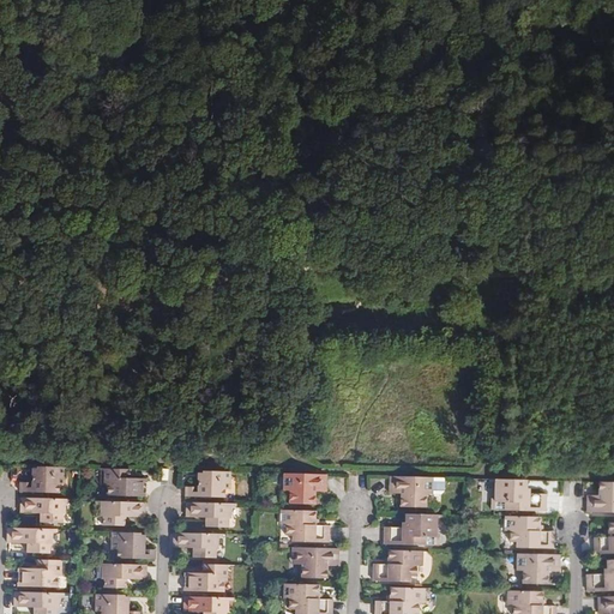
[(64,467),(41,465),(40,469),(36,468),(36,474),(32,474),(32,482),(20,482),(20,488),(22,492),(58,492),(59,483),(64,483),(64,467)]
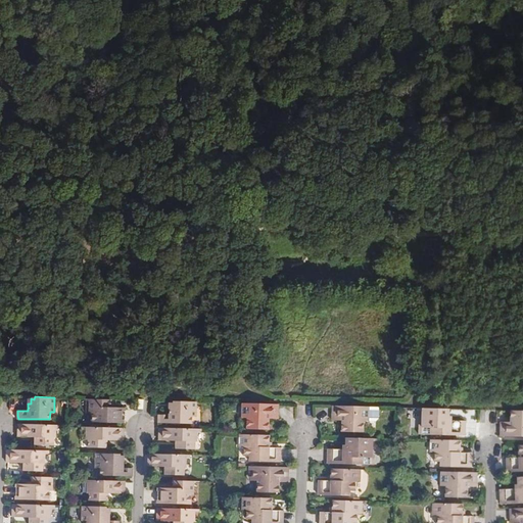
[(92,421),(126,422),(125,407),(109,407),(110,398),(89,398),(89,413),(92,413),(92,421)]
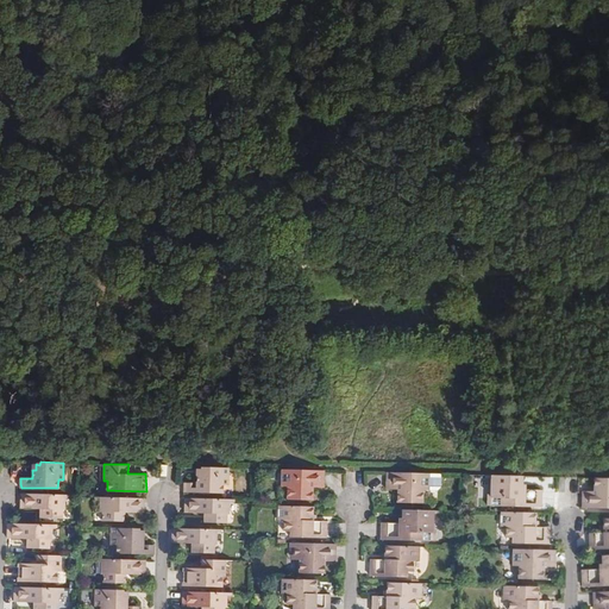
[(228,468),(207,466),(207,469),(202,469),(202,479),(199,479),(198,483),(187,483),(187,493),(224,493),(224,483),(228,483),(228,468)]
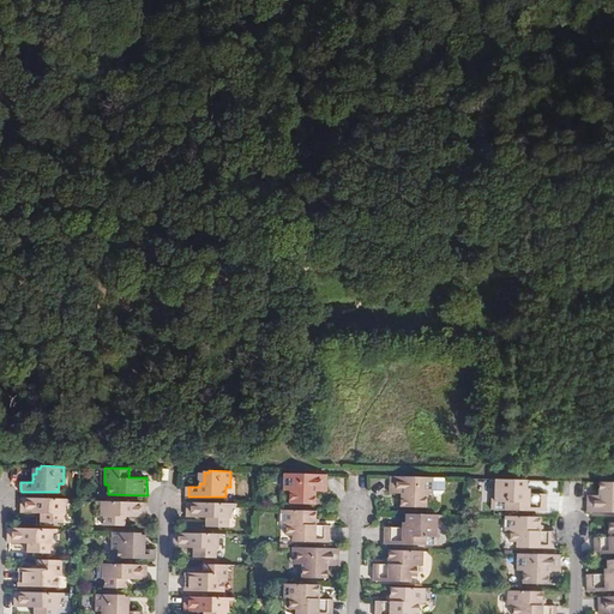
[(326,474),(284,473),(284,492),(290,492),(290,503),(315,504),(315,492),(326,492),(326,474)]
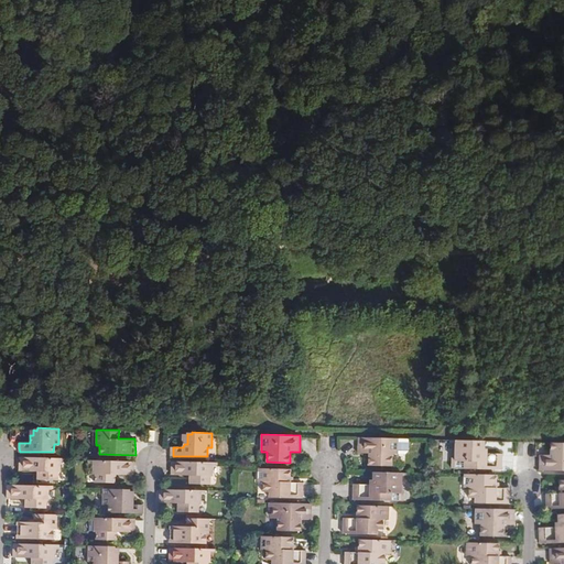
[(397,438),(358,437),(357,454),(367,454),(367,465),(390,466),(390,455),(396,455),(397,438)]
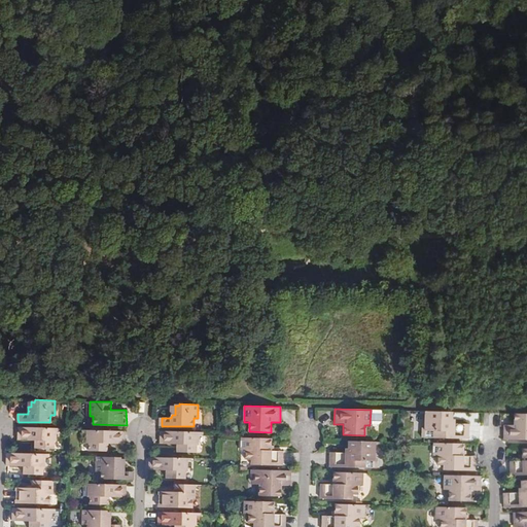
[(451,413),(424,412),(424,430),(421,429),(421,438),(467,440),(468,425),(454,425),(454,421),(451,421),(451,413)]
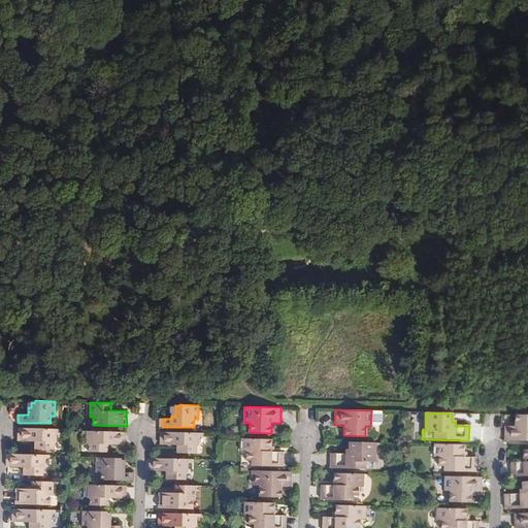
[(515,426),(512,426),(509,426),(509,441),(527,441),(527,416),(515,416),(515,422),(515,426)]
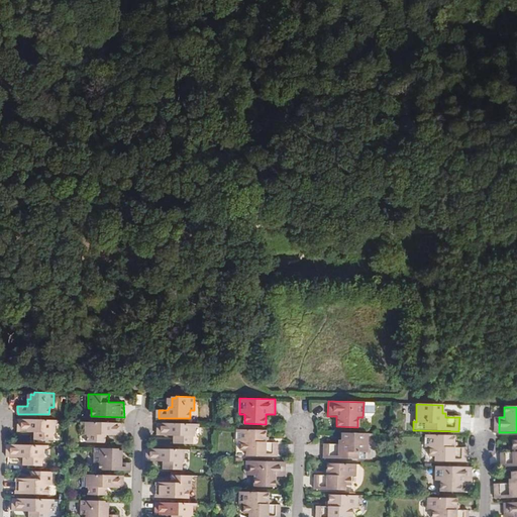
[(56,432),(56,422),(56,419),(19,419),(19,431),(35,431),(35,439),(54,439),(54,432),(56,432)]
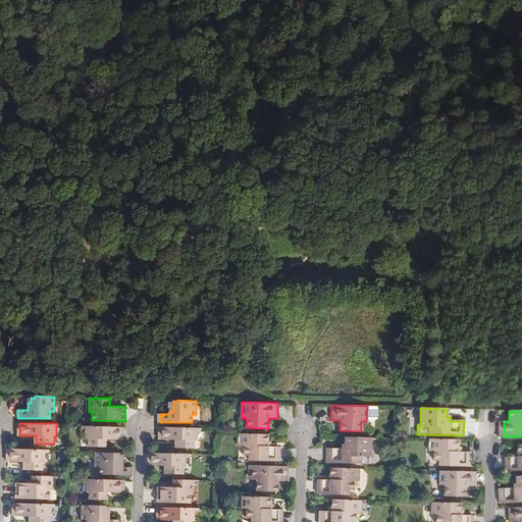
[(123,440),(124,431),(123,427),(87,426),(87,428),(87,439),(89,439),(89,447),(107,448),(107,439),(123,440)]
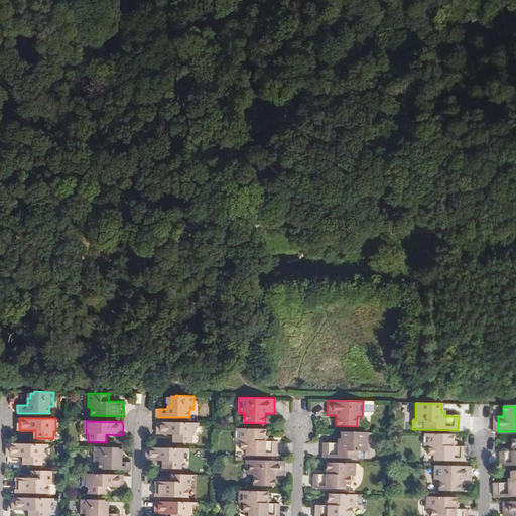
[(196,424),(158,423),(158,435),(174,435),(175,443),(192,444),(192,436),(195,436),(196,427),(196,424)]
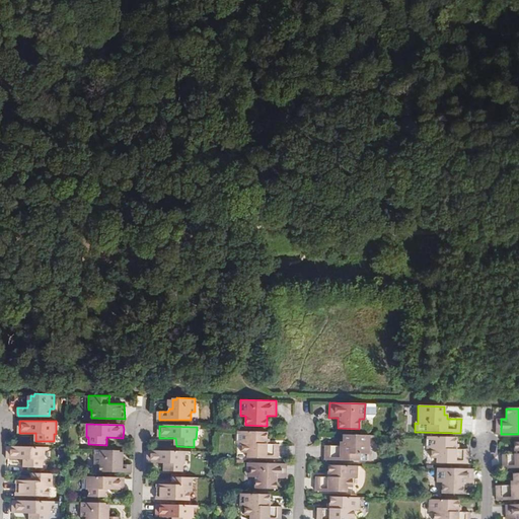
[(267,432),(238,431),(238,443),(242,443),(243,452),(248,452),(248,457),(279,458),(279,445),(271,444),(267,444),(267,439),(267,432)]
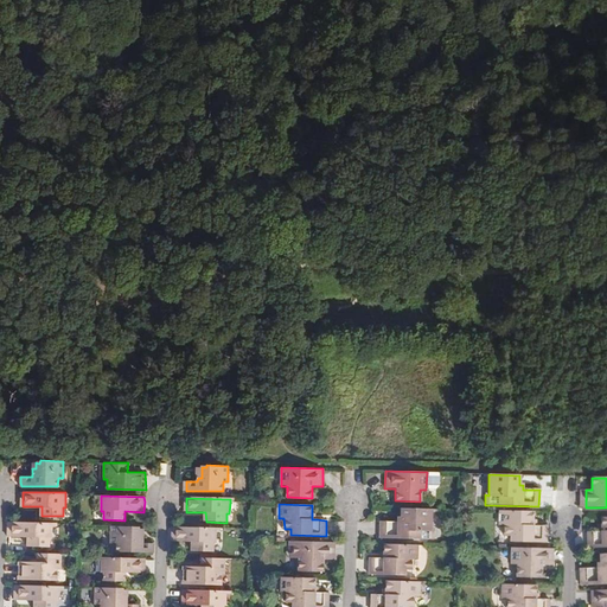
[(432,510),(401,509),(401,517),(396,517),(396,522),(381,522),(381,538),(434,540),(434,532),(430,532),(432,510)]
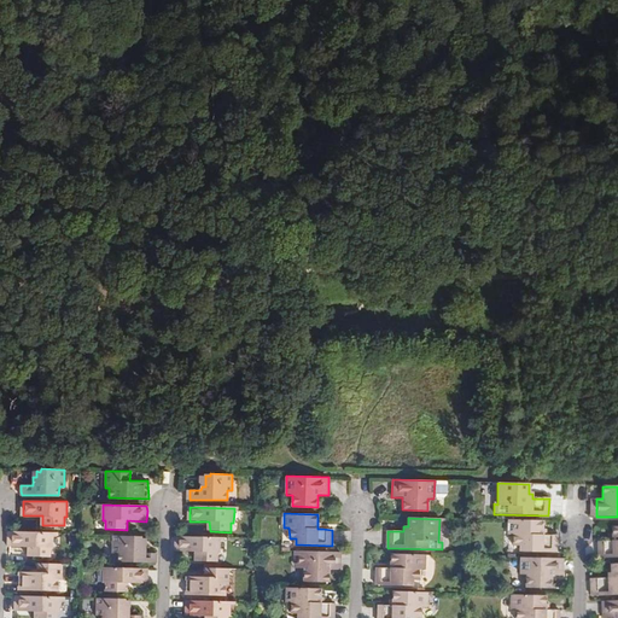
[(543,524),(508,523),(508,536),(514,537),(514,548),(520,548),(520,553),(557,554),(557,537),(547,537),(542,537),(543,531),(543,524)]
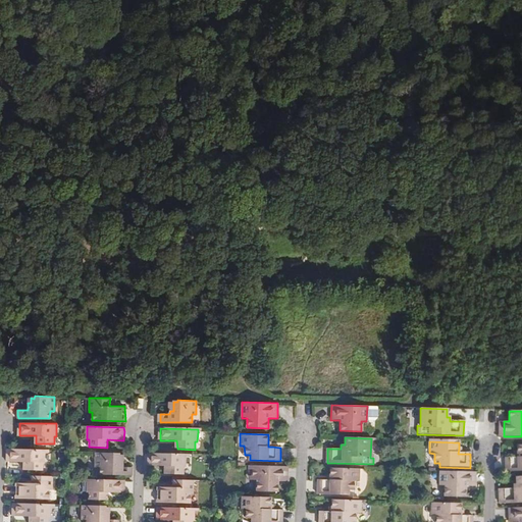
[(515,457),(507,458),(506,472),(521,471),(521,445),(518,445),(518,452),(518,457),(515,457)]
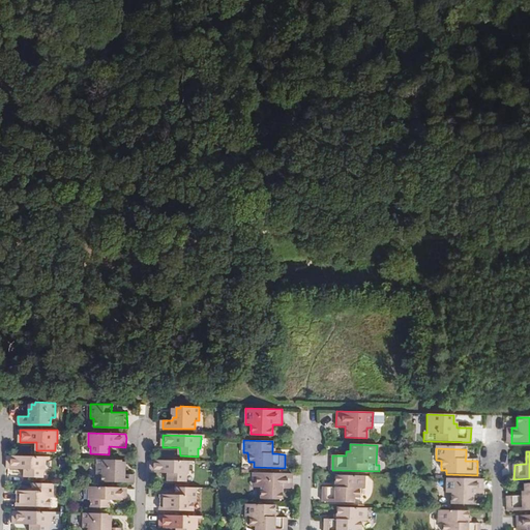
[(45,468),(45,460),(46,457),(7,454),(7,467),(25,468),(25,476),(42,476),(42,468),(45,468)]
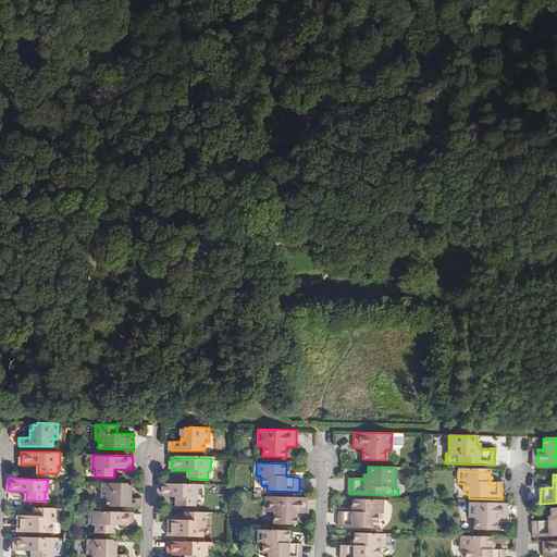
[(143,507),(143,499),(132,499),(132,492),(127,492),(127,486),(123,486),(124,484),(103,484),(102,498),(108,498),(108,507),(143,507)]
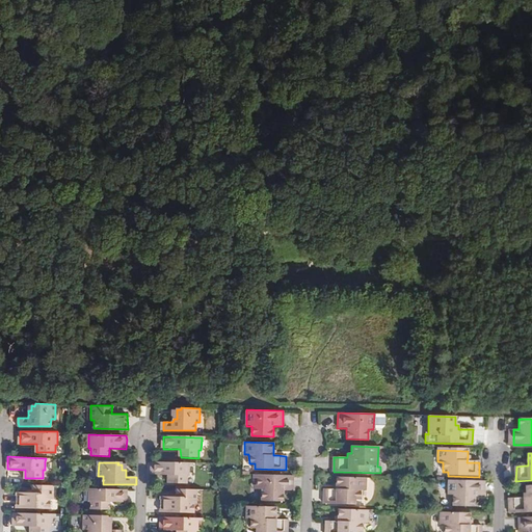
[(190,463),(152,462),(152,474),(169,475),(169,482),(187,483),(188,476),(190,476),(190,467),(190,463)]
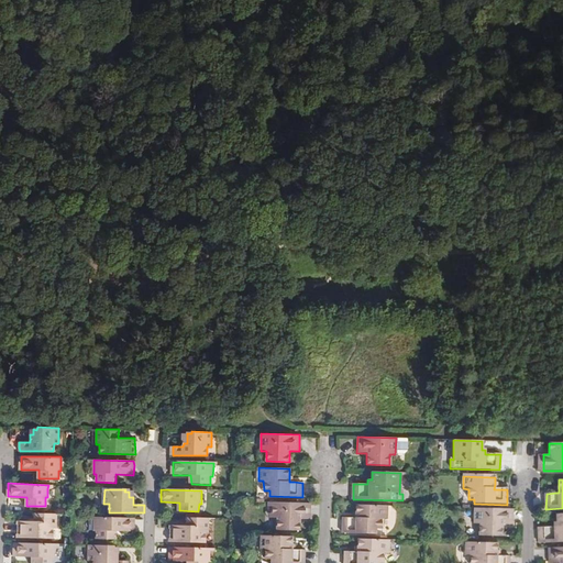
[(311,519),(311,504),(273,503),(273,507),(273,514),(273,518),(278,518),(278,529),(300,530),(301,519),(311,519)]
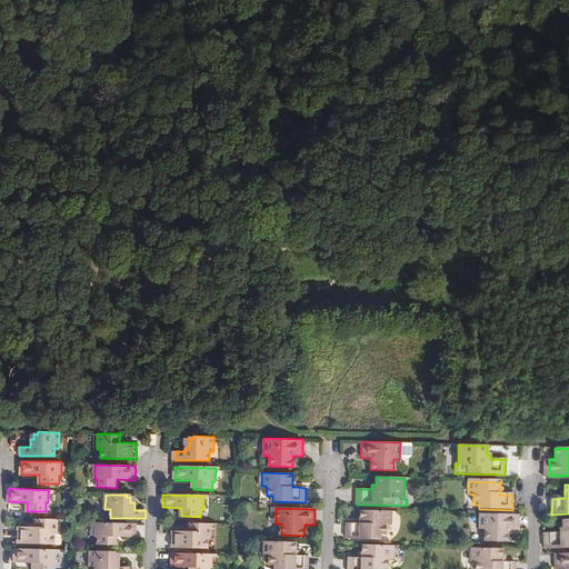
[(391,511),(360,510),(359,519),(359,525),(355,525),(346,525),(346,539),(379,540),(379,535),(386,535),(386,525),(390,525),(391,511)]
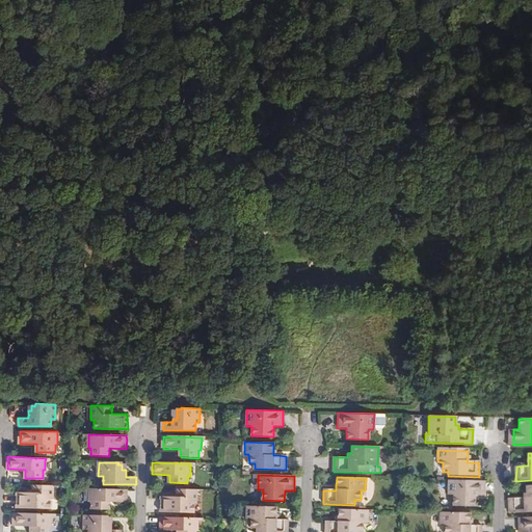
[(484,482),(448,481),(448,497),(452,497),(453,507),(473,508),(474,498),(483,498),(484,482)]
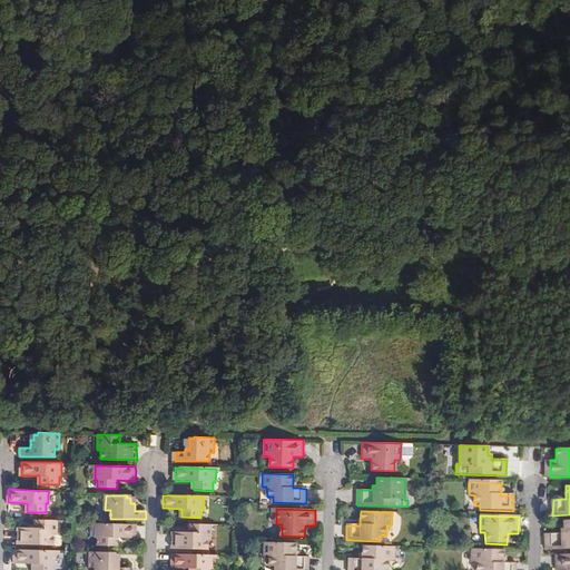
[(57,534),(57,519),(33,518),(33,527),(18,527),(17,543),(52,543),(53,534),(57,534)]
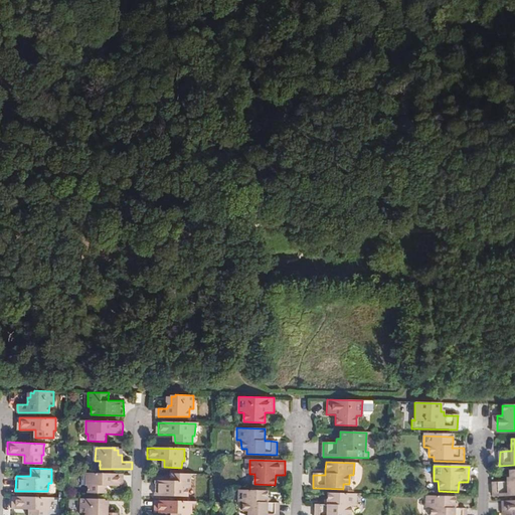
[(493,483),(493,497),(514,495),(514,470),(509,471),(509,477),(509,482),(505,482),(493,483)]
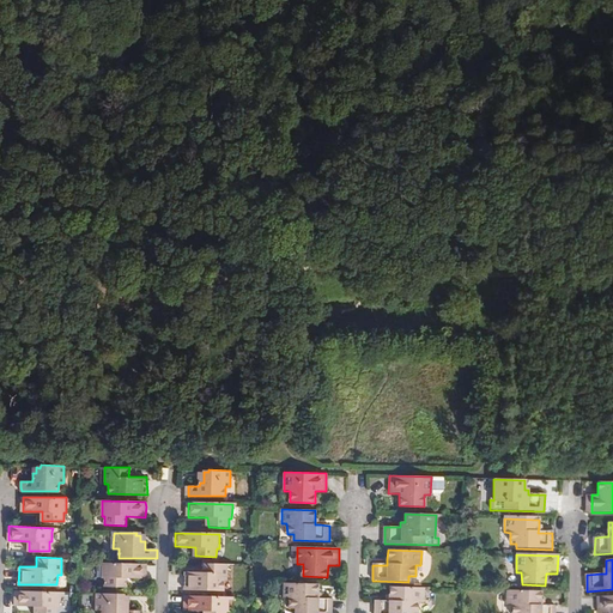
[(146,578),(146,564),(103,563),(103,565),(102,578),(105,578),(105,587),(126,587),(126,578),(146,578)]
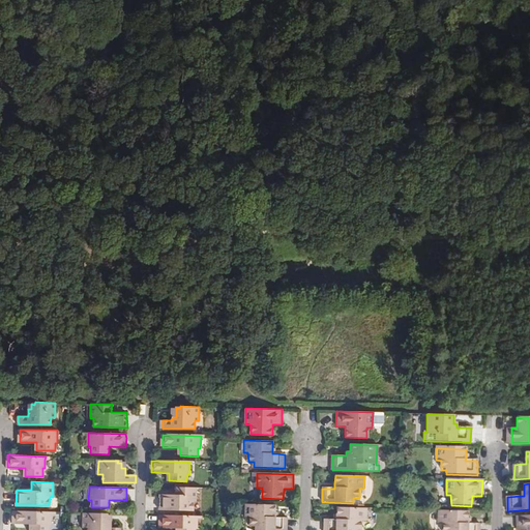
[(197,502),(197,489),(176,488),(176,496),(159,496),(159,511),(193,512),(194,501),(197,502)]
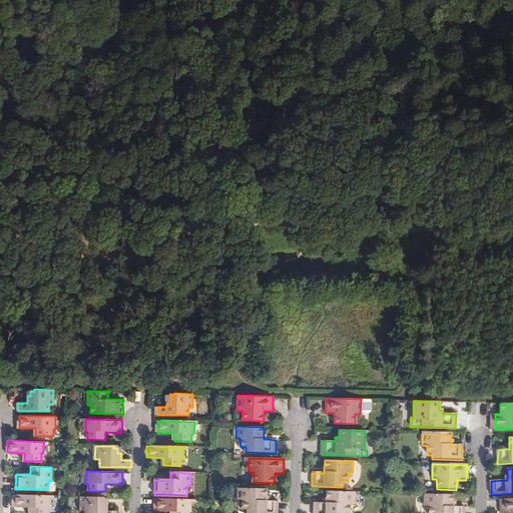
[(267,496),(267,489),(238,488),(238,499),(242,499),(243,508),(249,509),(248,512),(278,512),(279,501),(270,501),(267,500),(267,496)]
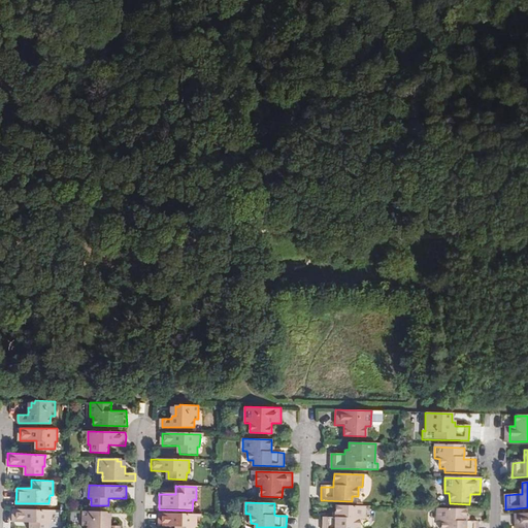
[(365,506),(335,505),(335,513),(334,518),(332,518),(323,517),(322,527),(353,527),(359,527),(360,519),(364,519),(365,506)]
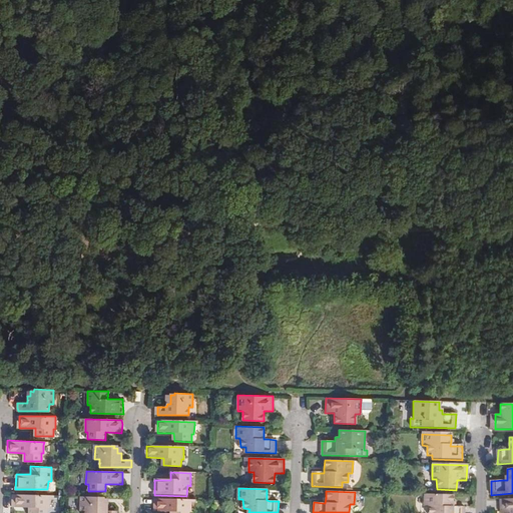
[(49,495),(13,493),(12,506),(29,506),(28,512),(46,512),(46,508),(48,508),(49,498),(49,495)]
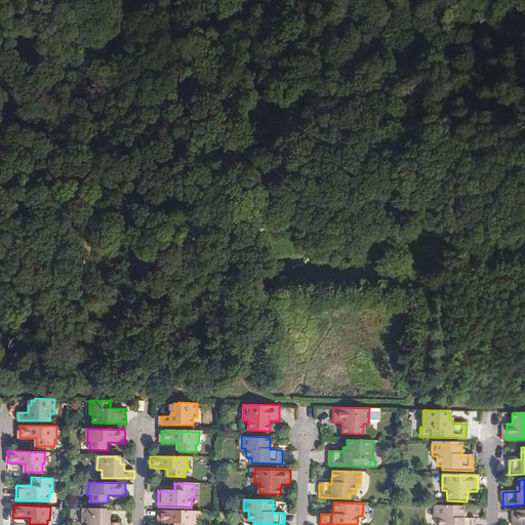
[(462,507),(434,506),(434,518),(438,519),(437,524),(475,524),(475,520),(467,519),(462,519),(462,514),(462,507)]
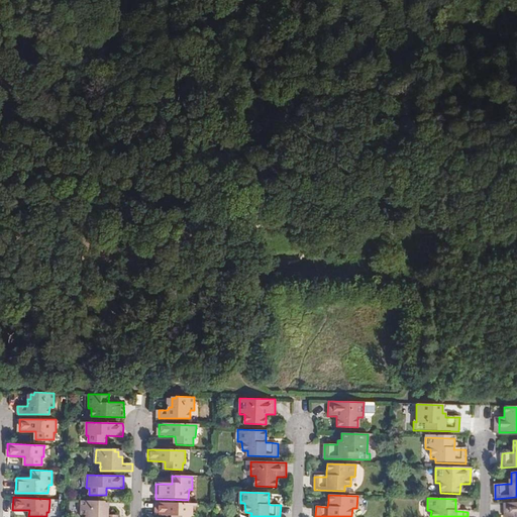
[(101,503),(101,501),(81,500),(81,514),(86,514),(85,516),(116,516),(117,516),(107,515),(108,508),(104,508),(104,503),(101,503)]
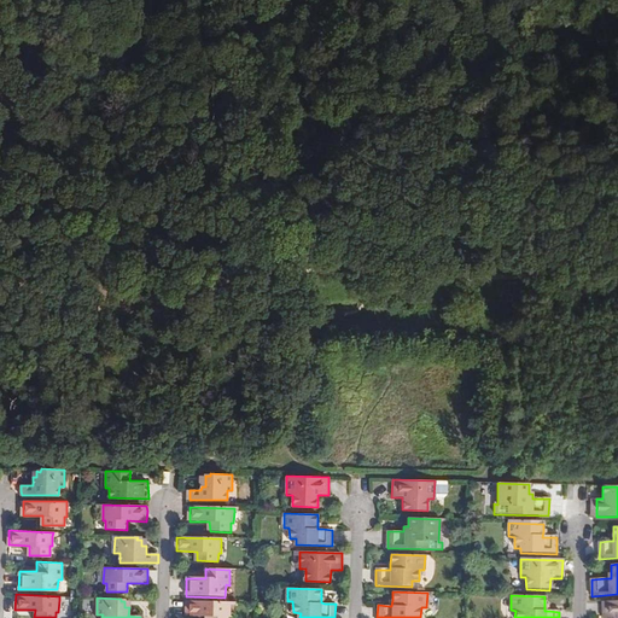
[(231,602),(187,601),(187,616),(207,617),(205,617),(227,617),(228,617),(229,617),(231,606),(231,602)]
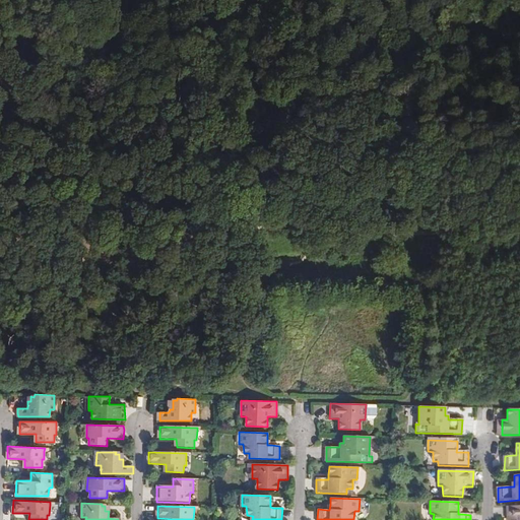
[(519,519),(519,506),(507,507),(507,519),(519,519)]
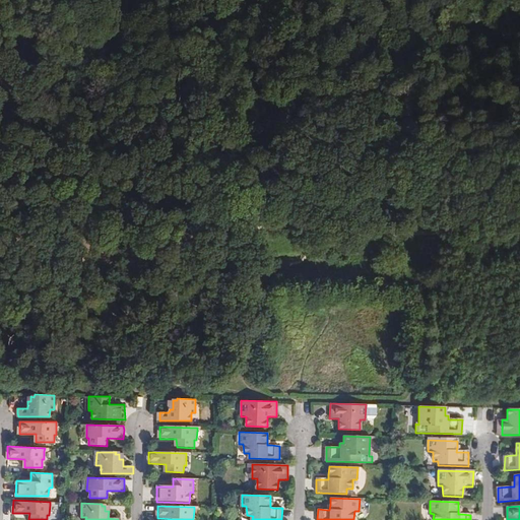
All buildings are outlined.
